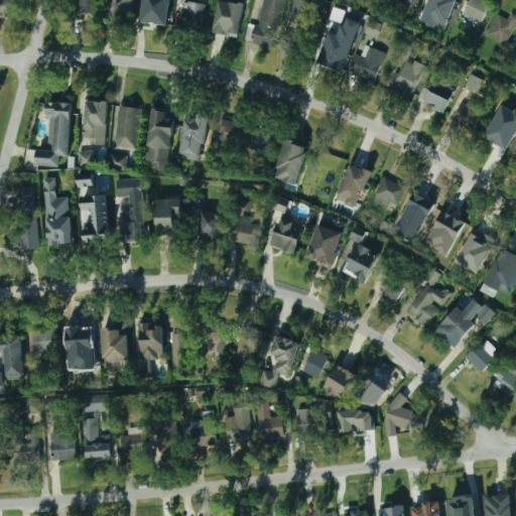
[(0,0),(0,17),(15,17),(15,0),(0,0)]
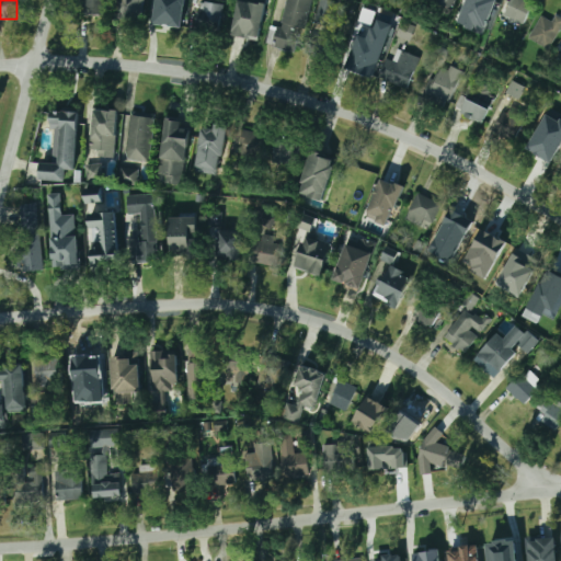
[(77,0),(77,15),(102,15),(102,0),(77,0)]
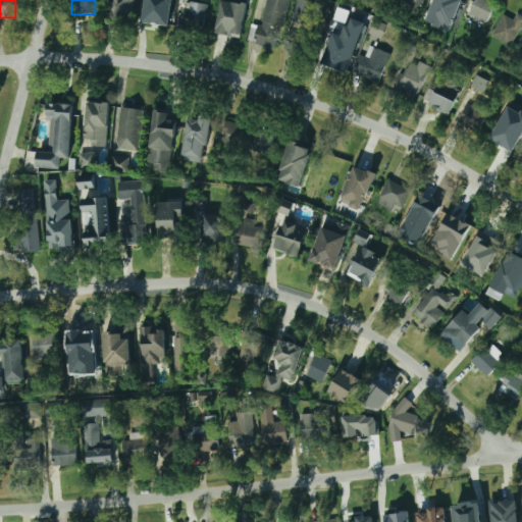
[(133,0),(109,0),(109,16),(133,16),(133,0)]
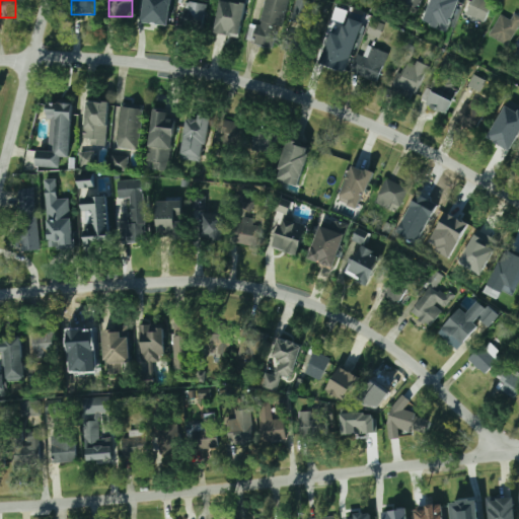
[(168,0),(144,0),(142,22),(165,25),(168,0)]
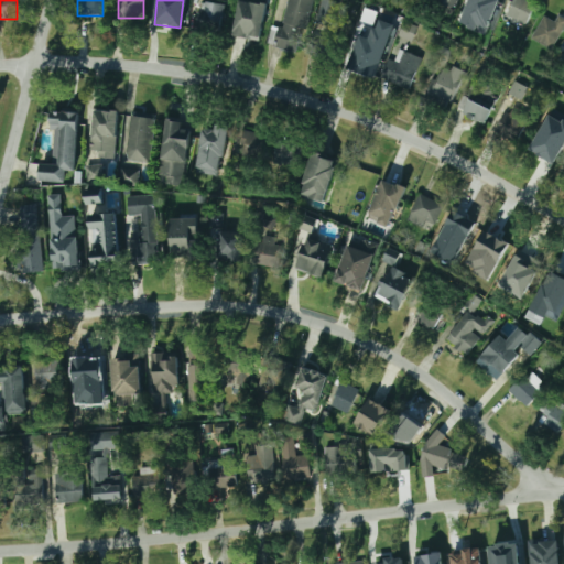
[(239,0),(234,35),(261,40),(268,4),(246,0),(239,0)]
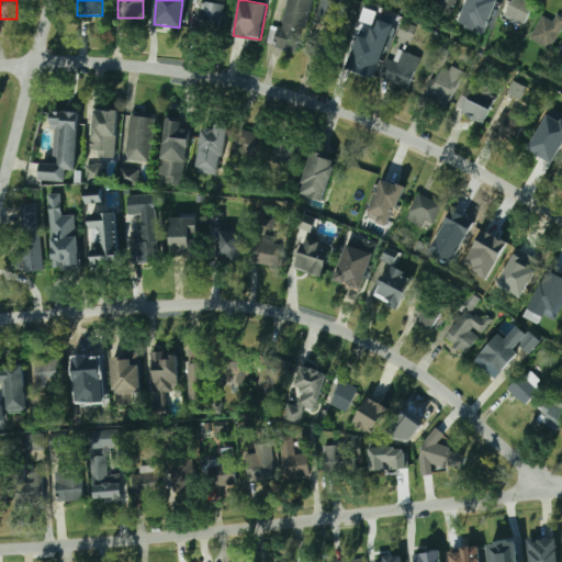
[(310,0),(283,0),(274,47),(300,53),(310,0)]
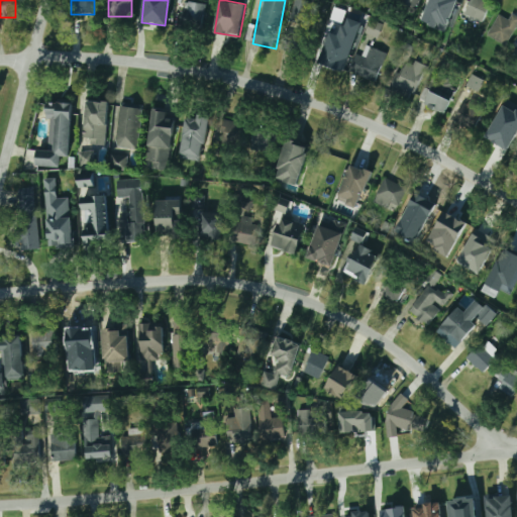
[(303,31),(309,2),(299,0),(293,0),(290,22),(292,23),(286,50),(308,56),(313,32),(303,31)]
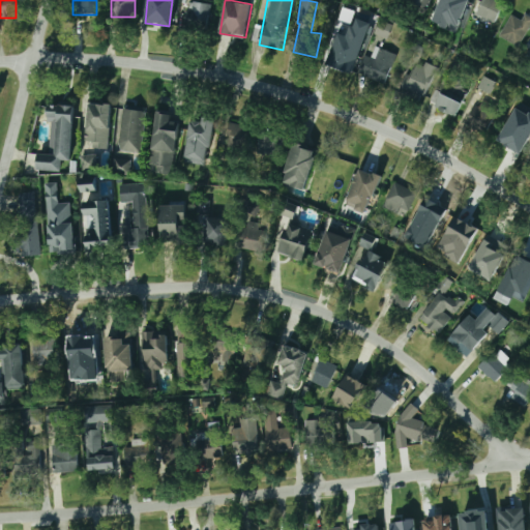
[(406,0),(422,8),(427,0),(406,0)]
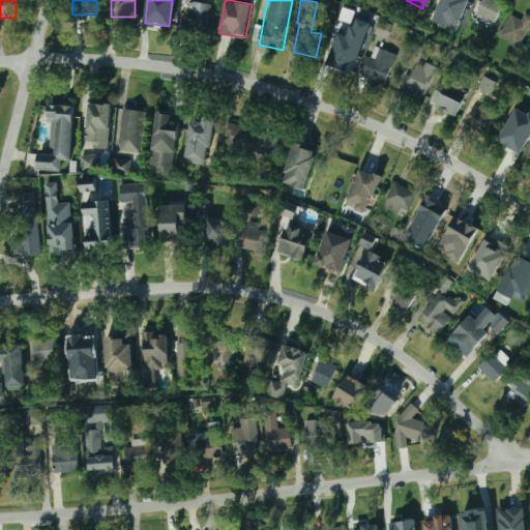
[(443,0),(444,8),(467,7),(466,0),(443,0)]
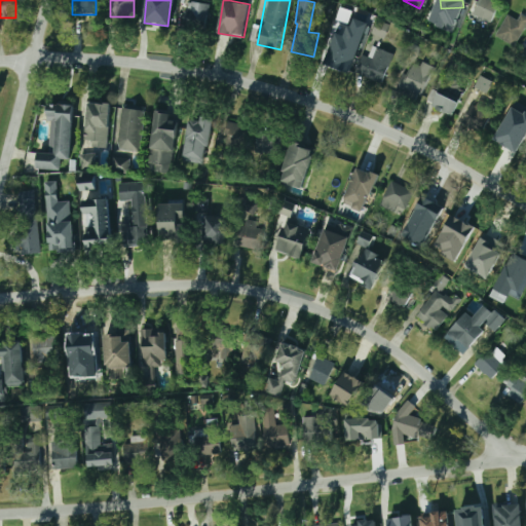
[(477,0),(464,15),(482,29),(499,8),(489,0),(477,0)]
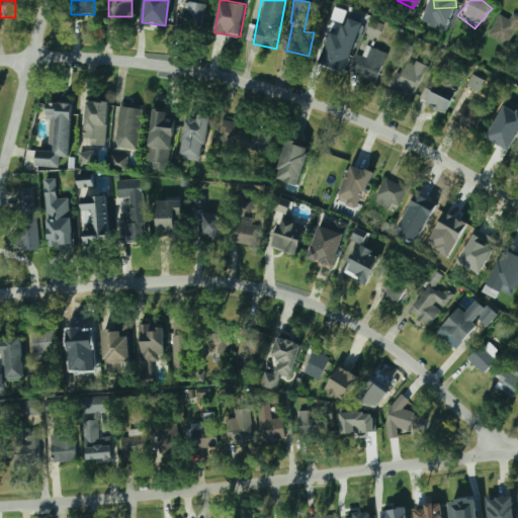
[(201,31),(206,4),(184,1),(180,27),(201,31)]
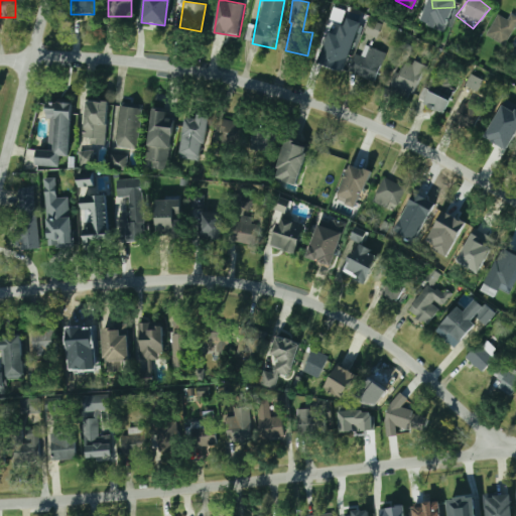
[(351,12),(335,7),(331,20),(347,25),(351,12)]
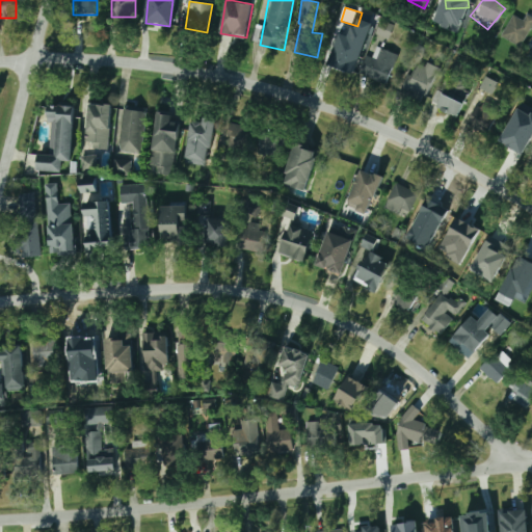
[(499,33),(517,49),(531,32),(531,28),(514,15),(499,33)]
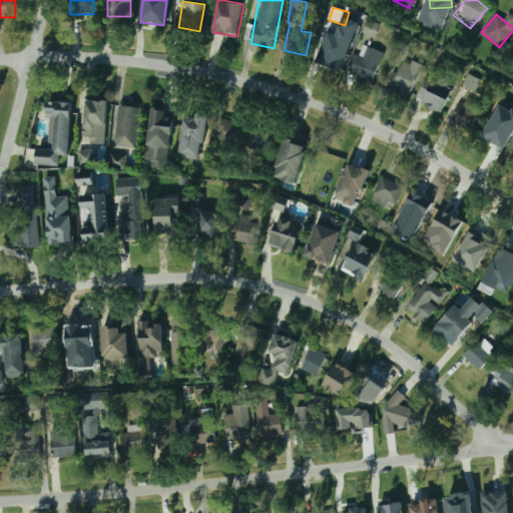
[(363,34),(375,37),(378,24),(366,21),(363,34)]
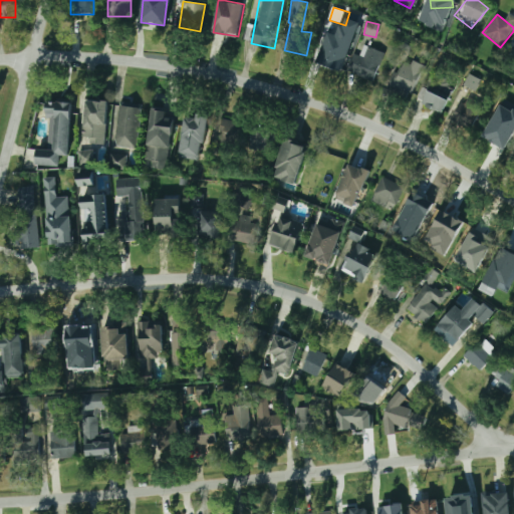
[(513,40),(503,56),(513,64),(513,40)]
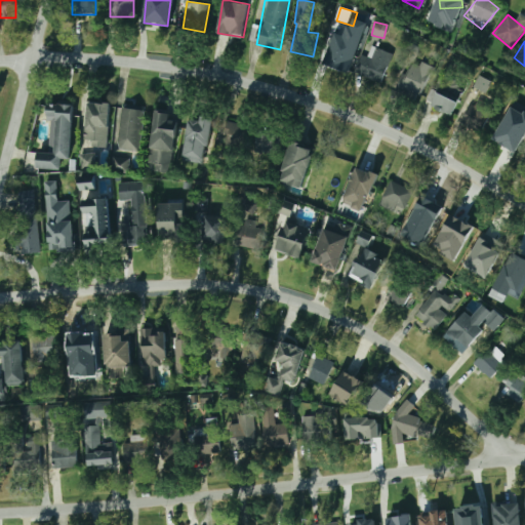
[(330,68),(351,67),(350,42),(329,43),(330,68)]
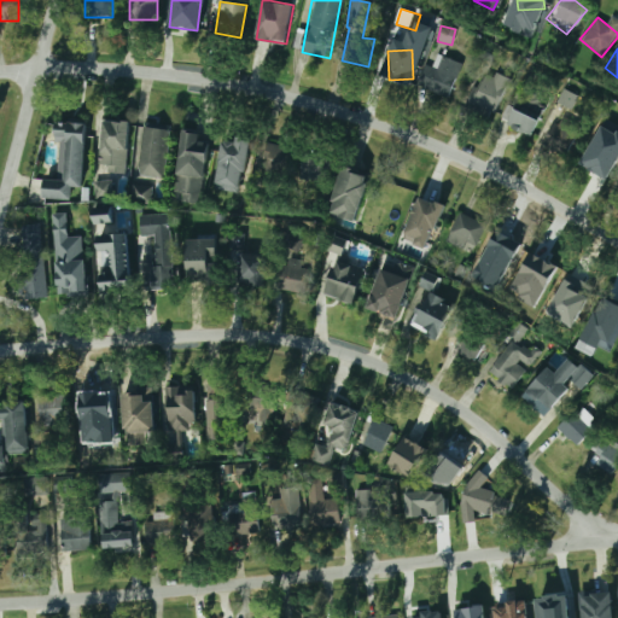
[(459,62),(433,56),(426,88),(452,94),(459,62)]
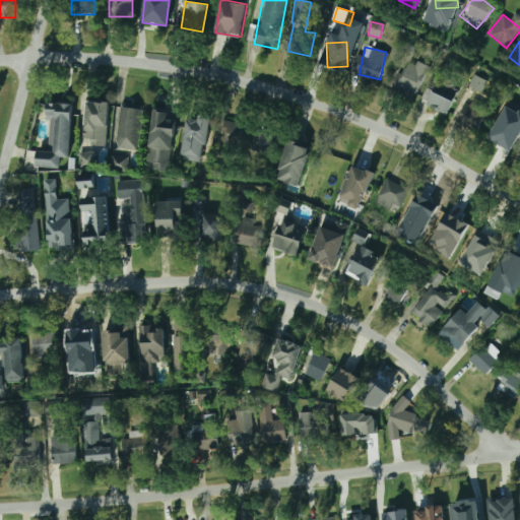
[(420,76),(401,67),(391,91),(410,100),(420,76)]
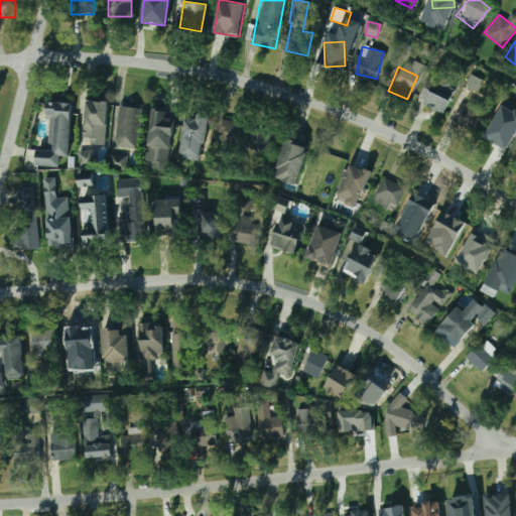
[(443,114),(452,98),(427,85),(418,101),(443,114)]
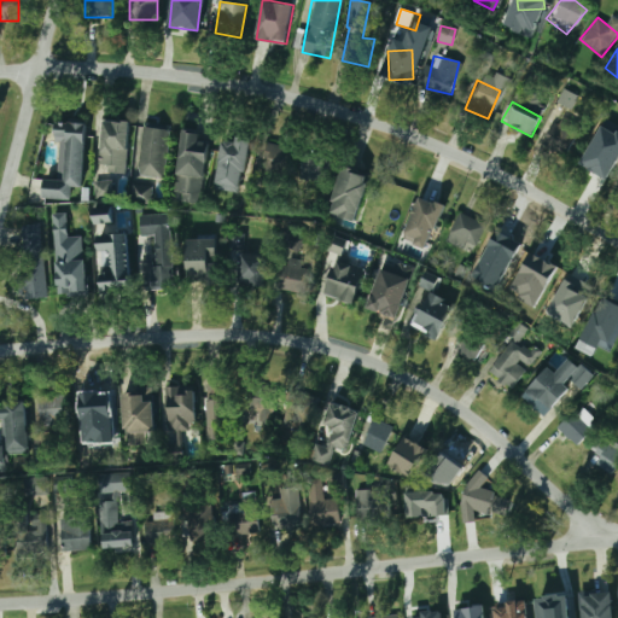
[(566,157),(582,130),(558,116),(542,141),(566,157)]
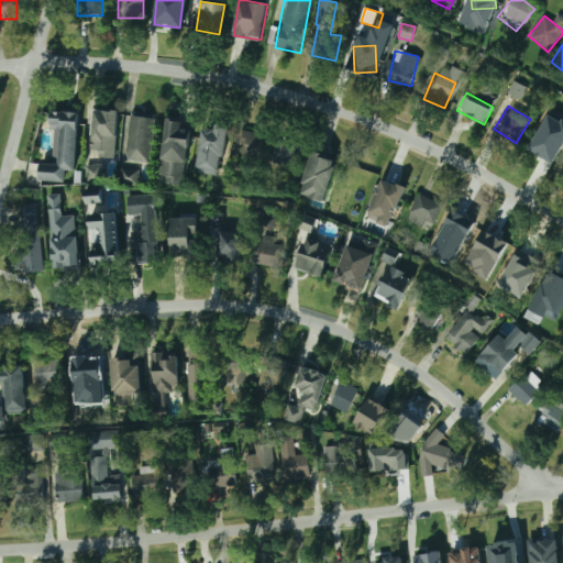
[(119,111),(95,109),(90,154),(114,156),(119,111)]
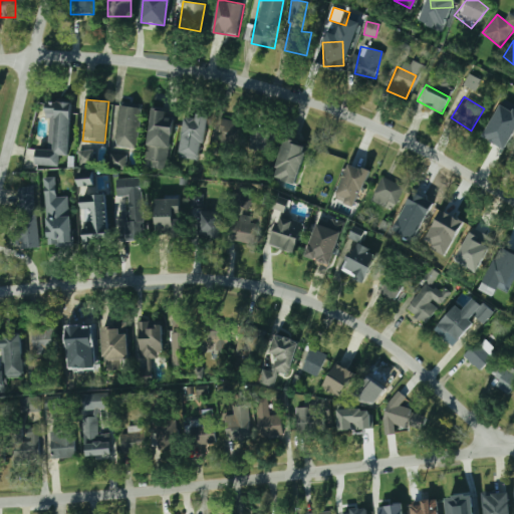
[(70,156),(72,102),(48,100),(47,119),(55,119),(54,149),(38,149),(37,165),(61,166),(61,156),(70,156)]
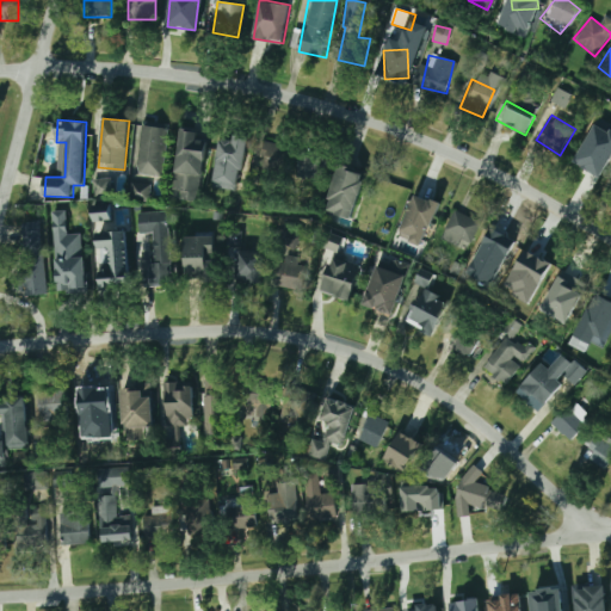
[(161,177),(166,128),(141,125),(136,174),(161,177)]
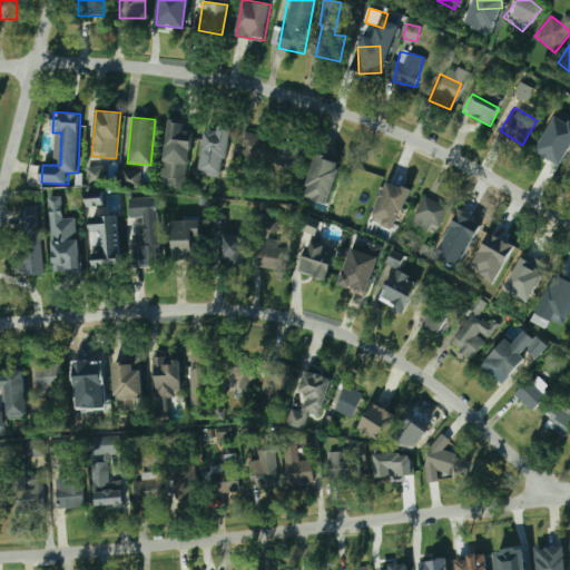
[(163,163),(173,164),(169,180),(185,183),(193,133),(184,131),(185,123),(169,119),(163,163)]
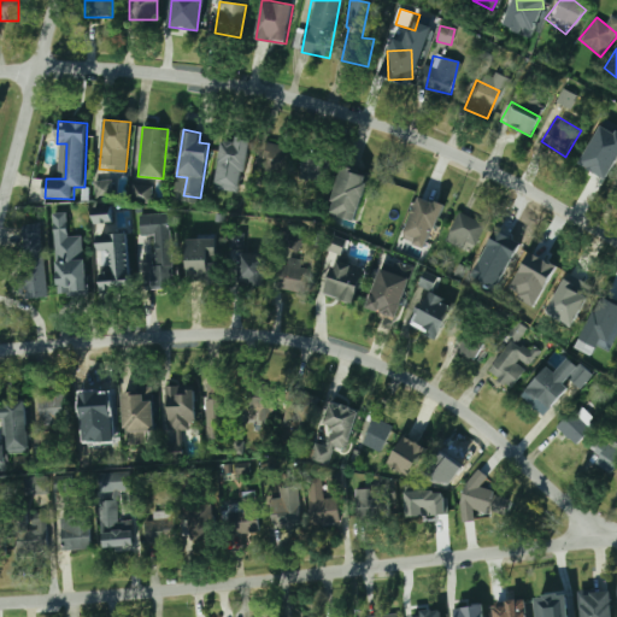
[(224,136),(215,188),(241,193),(251,141),(224,136)]
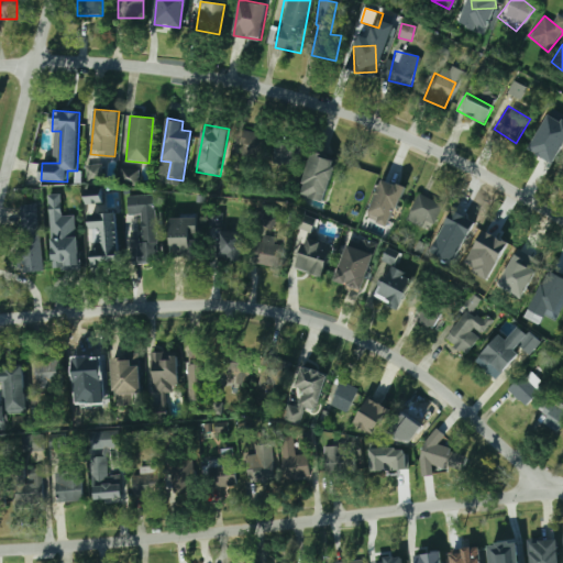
[(234,153),(254,163),(266,140),(246,129),(234,153)]
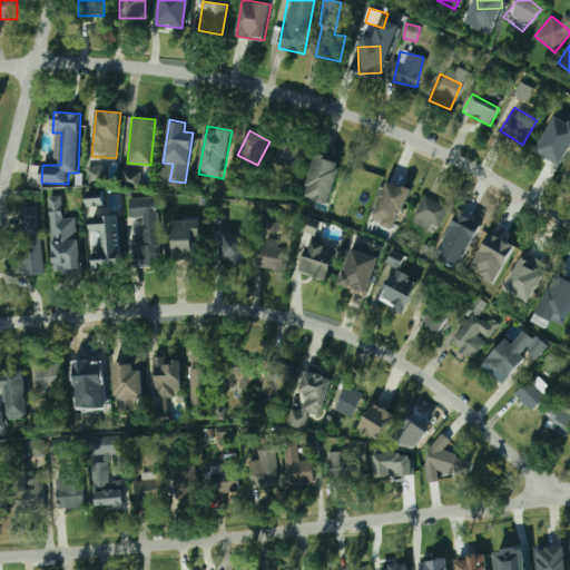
[(536,155),(561,165),(569,143),(569,139),(546,130),(536,155)]
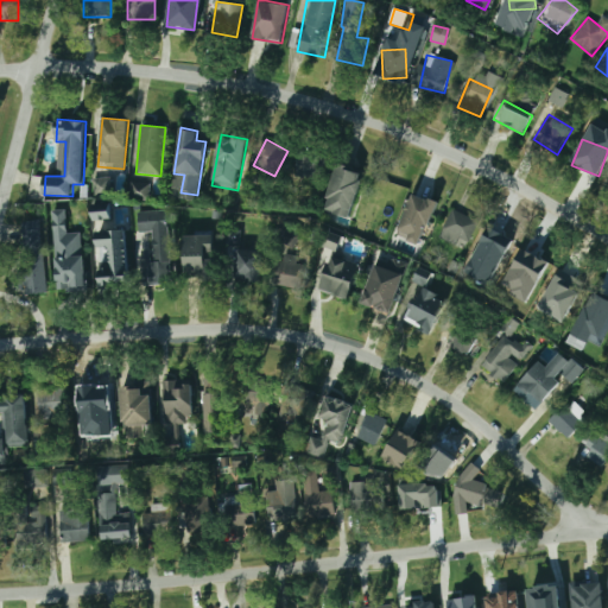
[(321,182),(328,159),(301,150),(293,173),(321,182)]
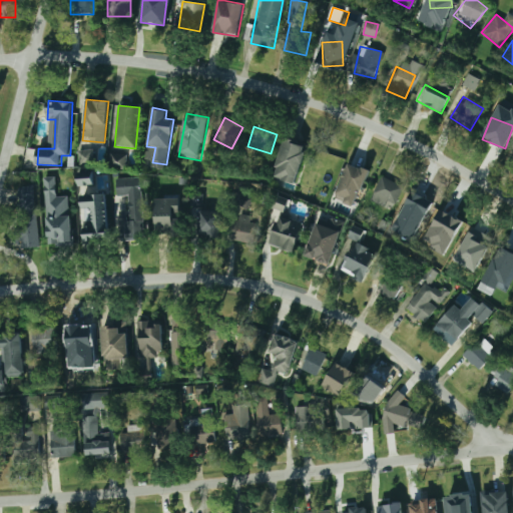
[(274,176),(296,183),(309,144),(287,137),(274,176)]
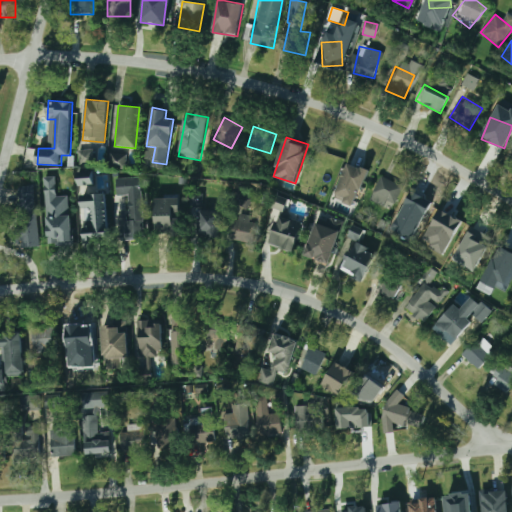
[(78,163),(92,163),(92,150),(78,150),(78,163)]
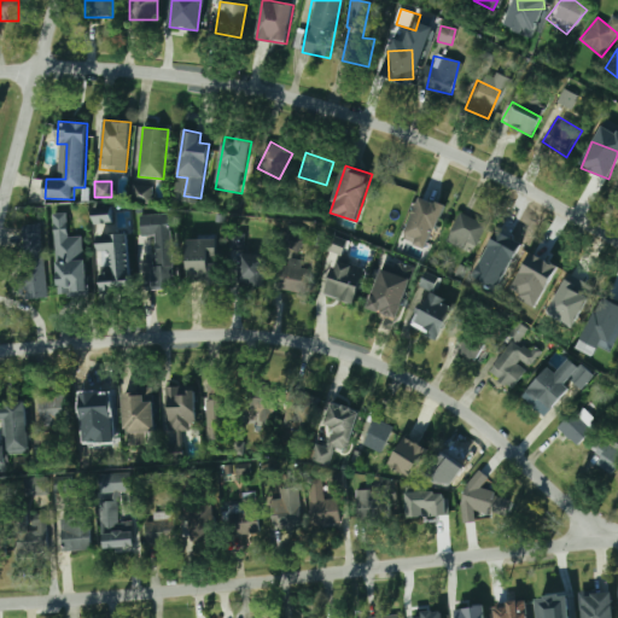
[(375,187),(380,213),(403,209),(398,182),(375,187)]
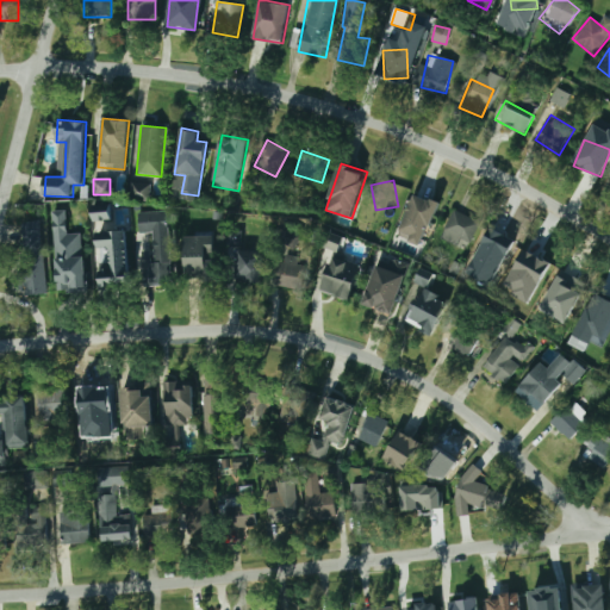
[(149,201),(149,184),(134,184),(132,200),(149,201)]
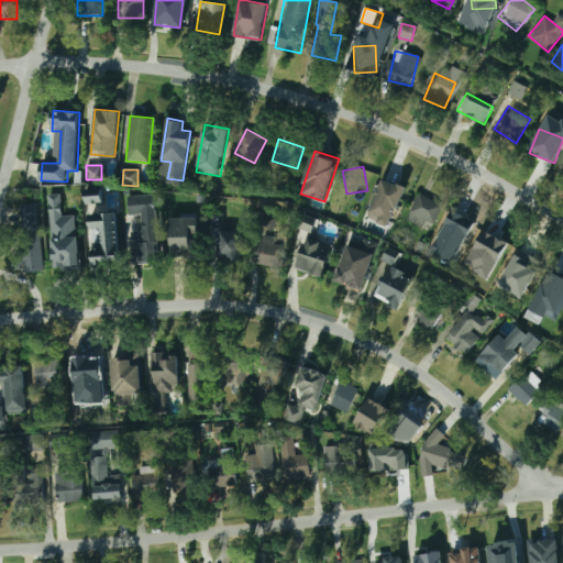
[(373,203),(392,213),(406,187),(386,177),(373,203)]
